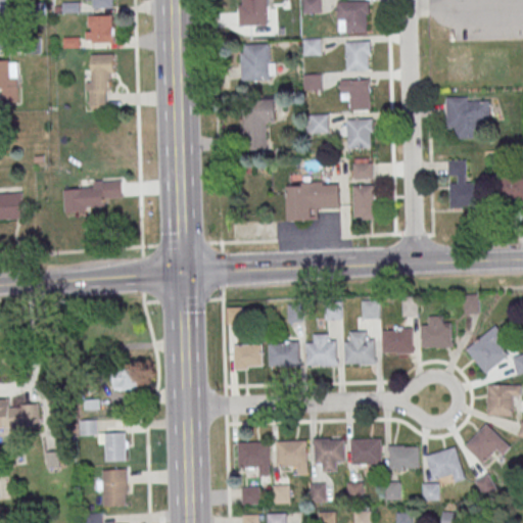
[(0,0),(0,13),(10,13),(9,0),(0,0)]
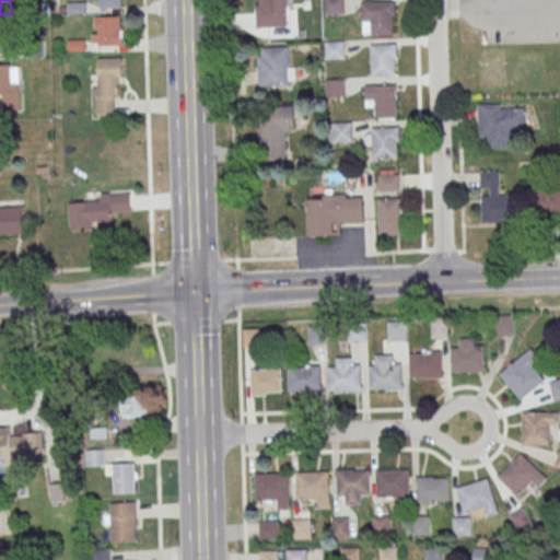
[(296,6),(287,6),(286,0),(256,0),(257,27),(296,27),(296,6)]
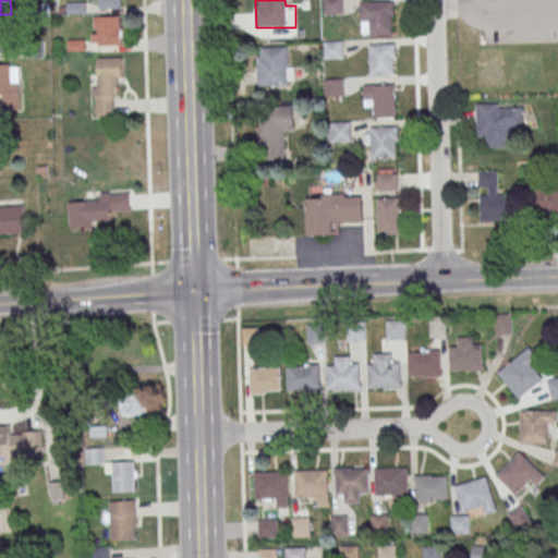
[(342,13),(341,0),(324,0),(325,13),(342,13)]
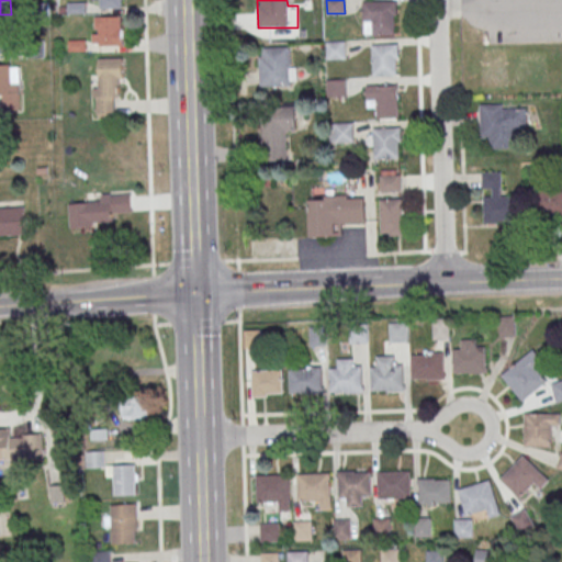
[(397,34),(397,1),(363,1),(363,34),(397,34)]
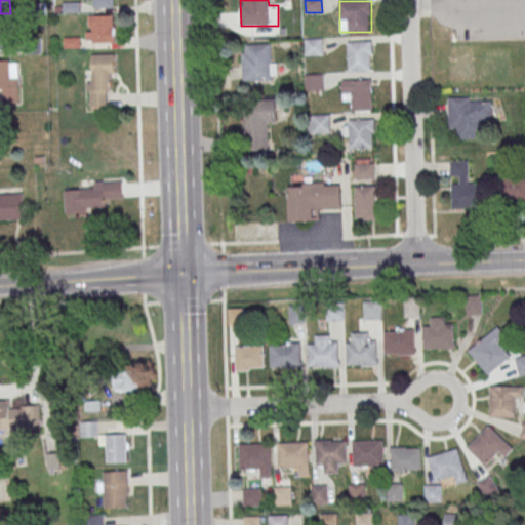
[(87,15),(87,42),(115,42),(115,15),(87,15)]
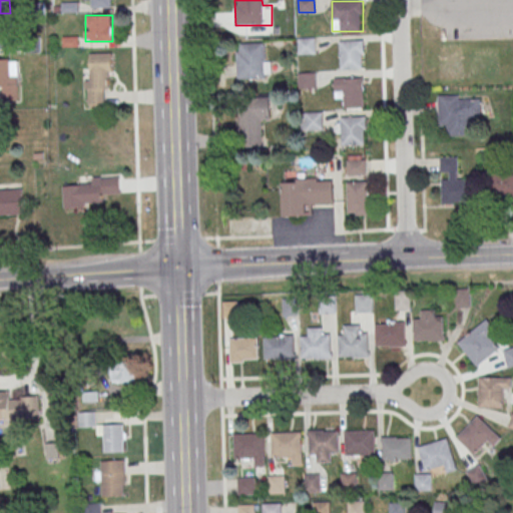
[(299,38),(299,54),(316,54),(316,38),(299,38)]
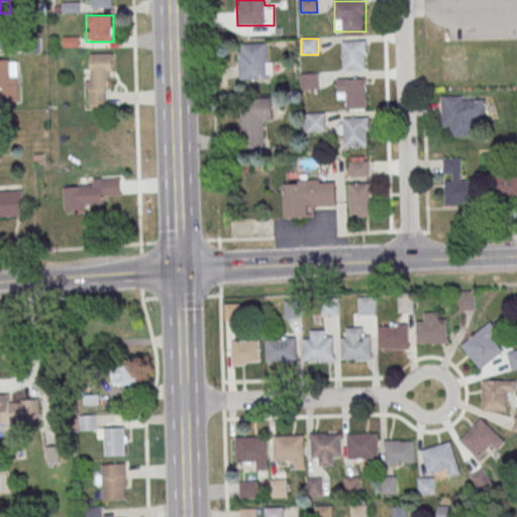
[(343,40),(343,69),(368,69),(368,40),(343,40)]
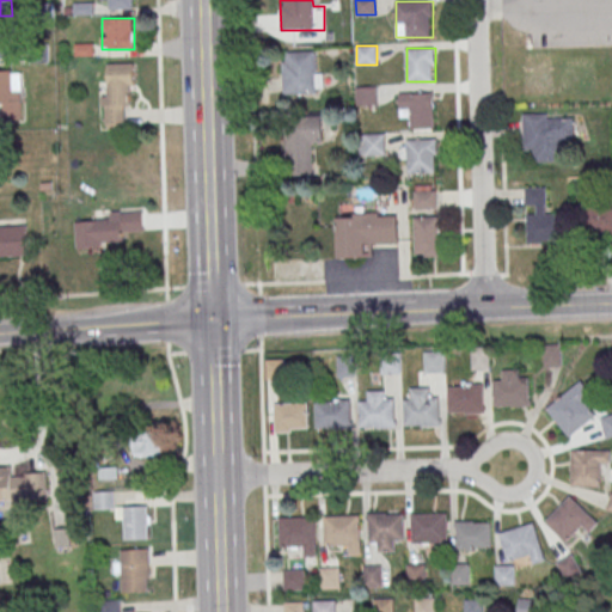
[(319,51),(282,51),(282,95),(319,95),(319,51)]
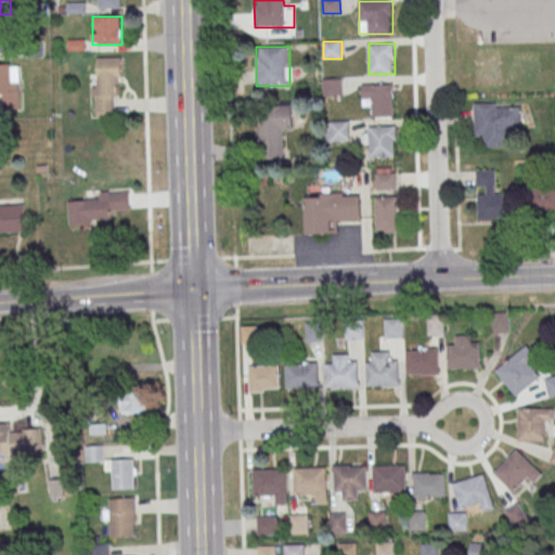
[(121,57),(93,57),(93,114),(113,114),(113,97),(121,97),(121,57)]
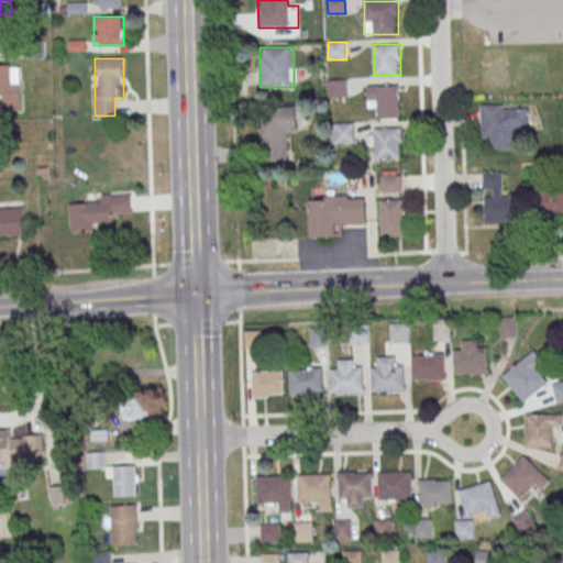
[(0,64),(11,64),(11,67),(20,67),(21,111),(3,111),(2,95),(0,95),(0,64)]
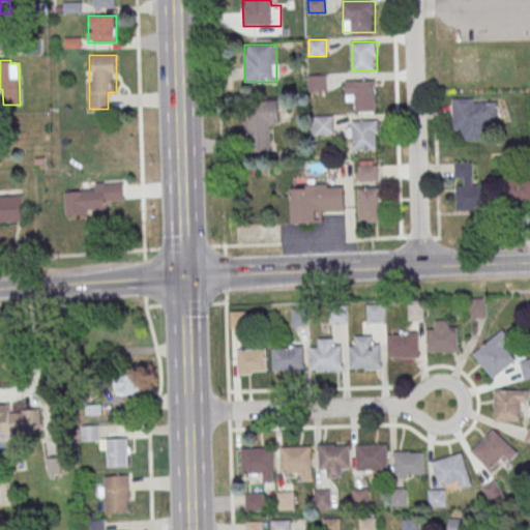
[(326,75),(308,75),(308,90),(326,90),(326,75)]
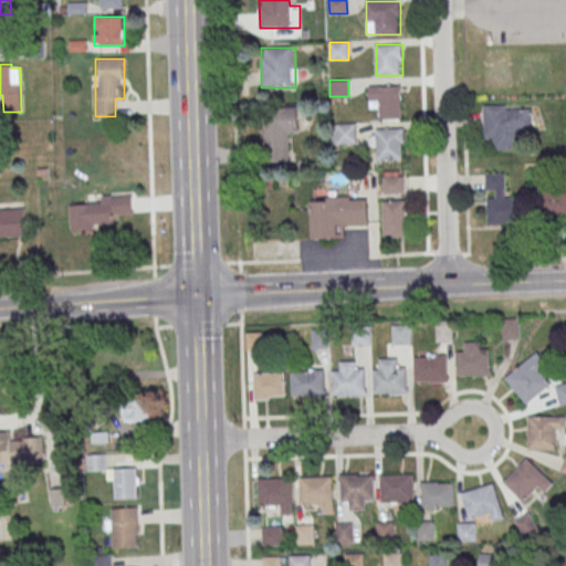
[(369,86),(369,108),(380,108),(380,119),(402,119),(402,86),(369,86)]
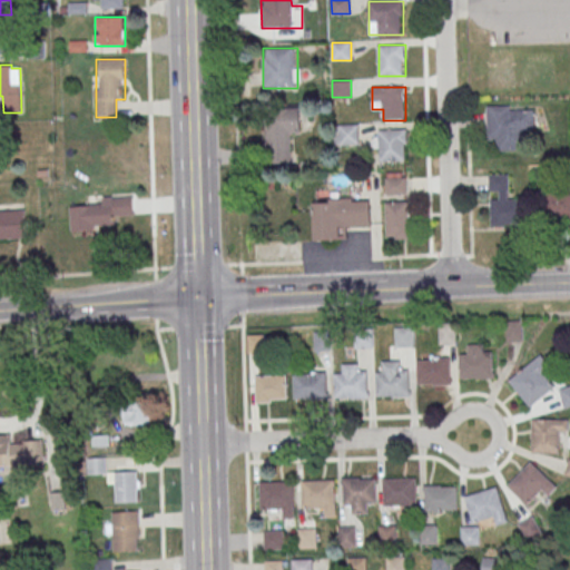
[(487,107),(488,139),(498,139),(499,150),(526,149),(526,137),(534,137),(534,106),(487,107)]
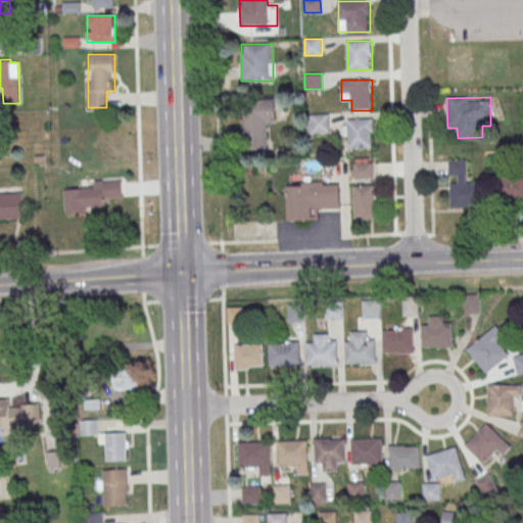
[(244,149),(267,149),(267,122),(275,122),(275,99),(244,99),(244,149)]
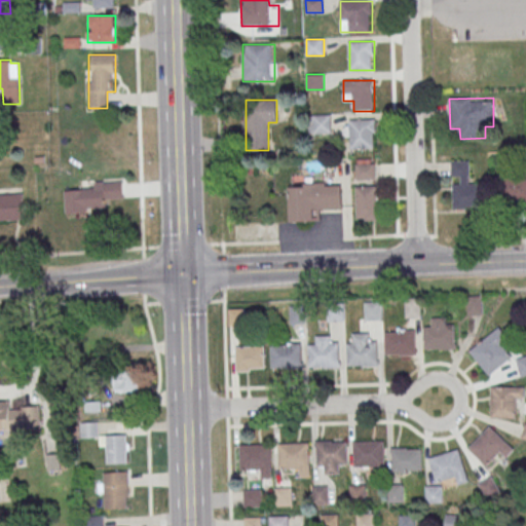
[(312,134),(331,134),(331,116),(312,116),(312,134)]
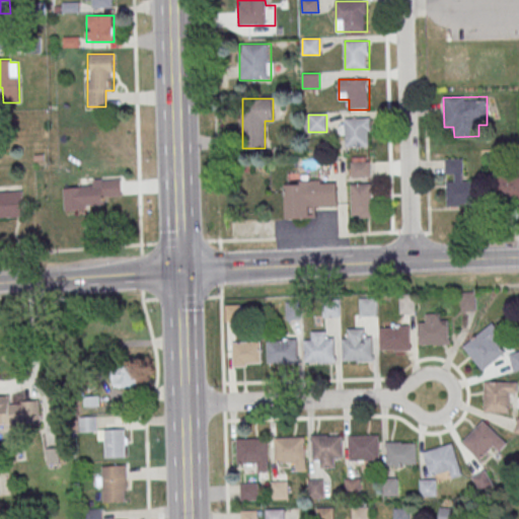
[(345,146),(369,146),(369,118),(345,118),(345,146)]
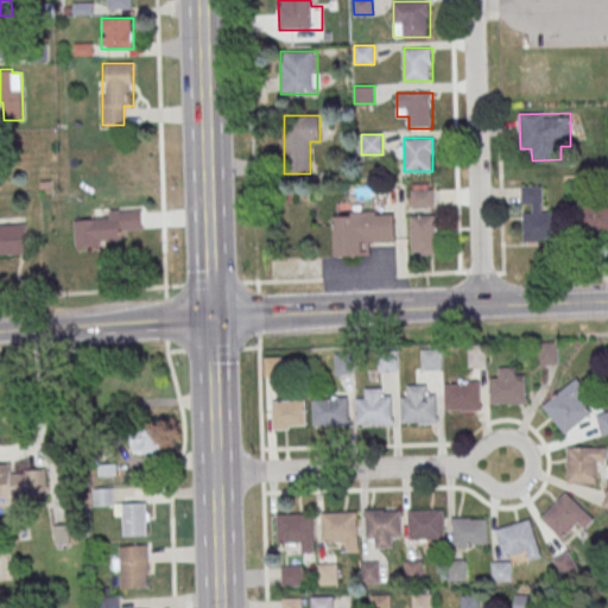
[(434,184),(411,184),(411,207),(434,207),(434,184)]
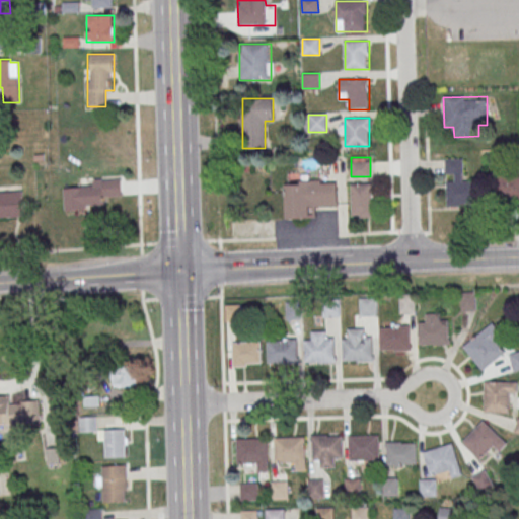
[(463,158),(446,158),(447,208),(474,208),(474,180),(463,180),(463,158)]
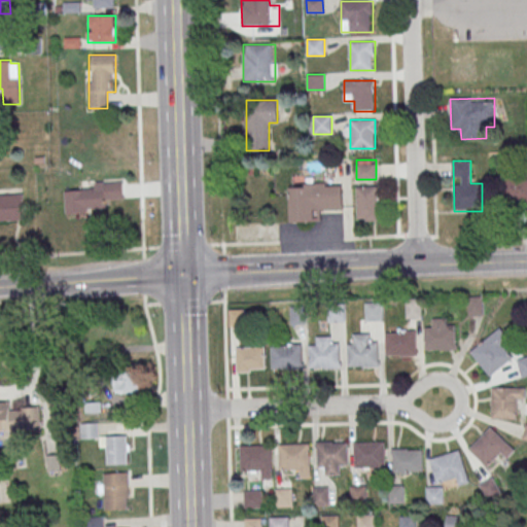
[(526,175),(499,176),(499,205),(526,205),(526,175)]
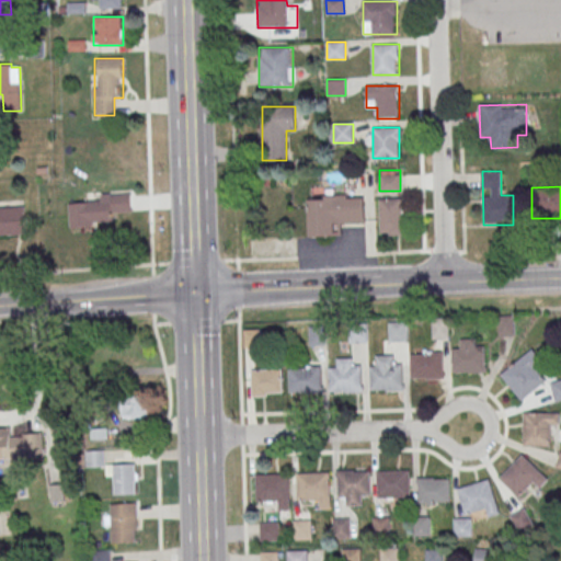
[(69,227),(114,225),(113,213),(132,213),(130,193),(100,194),(100,201),(68,202),(69,227)]
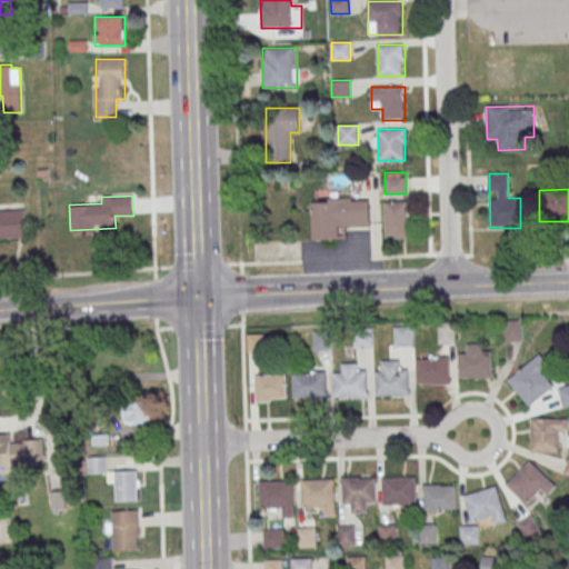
[(371,226),(370,199),(312,200),(313,240),(339,239),(338,226),(371,226)]
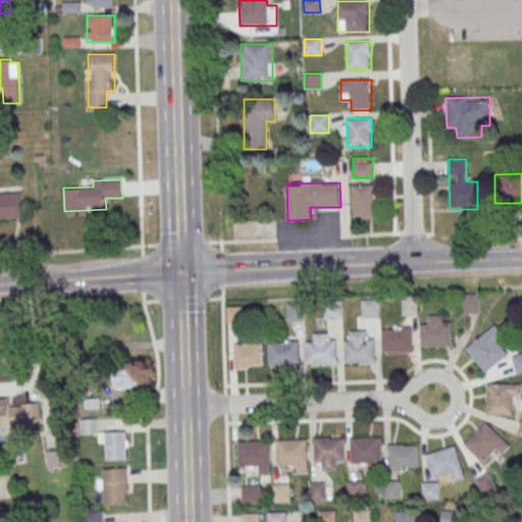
[(374,219),(374,185),(353,185),(353,219),(374,219)]
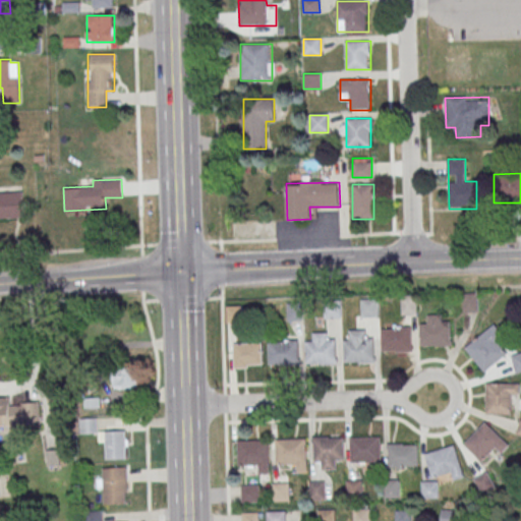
[(0,218),(23,219),(23,191),(0,190),(0,218)]
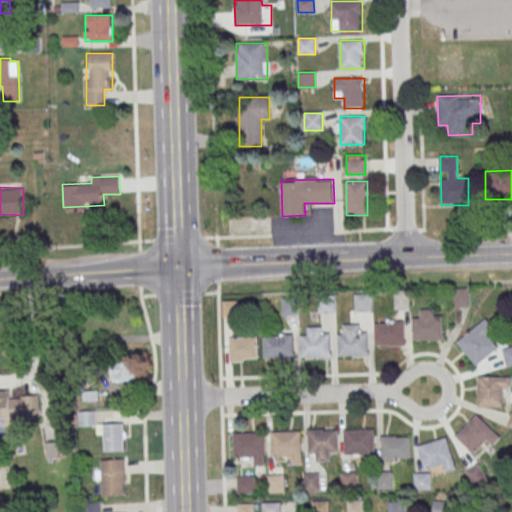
[(455,288),(455,307),(470,307),(470,288),(455,288)]
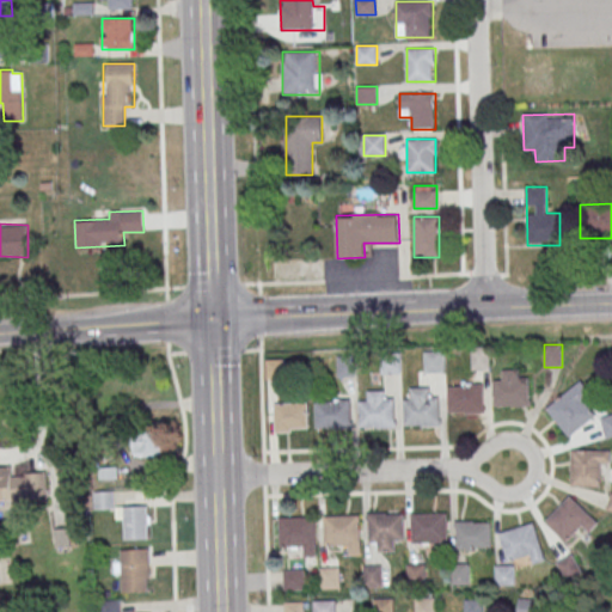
[(471,347),(471,369),(489,369),(489,347),(471,347)]
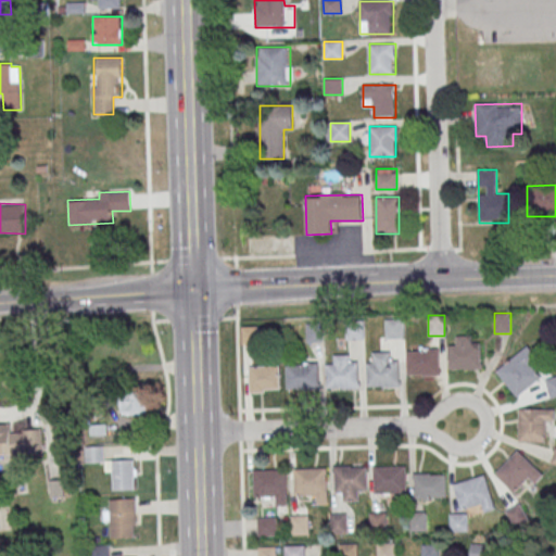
[(405,338),(405,318),(386,318),(386,338),(405,338)]
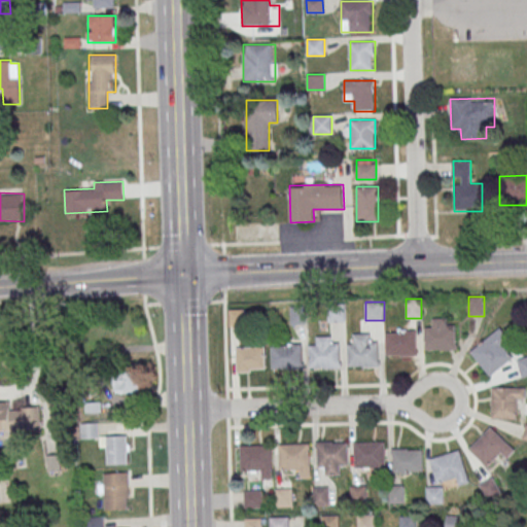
[(306,324),(306,307),(290,307),(290,324),(306,324)]
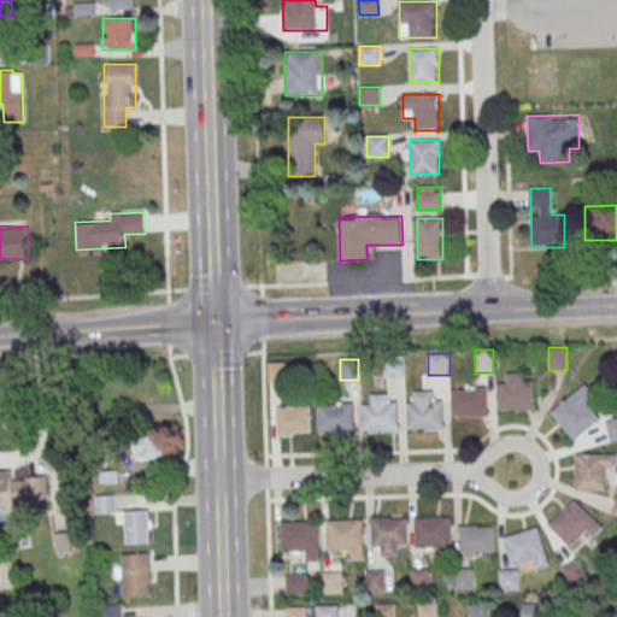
[(268,381),(285,381),(285,364),(268,364),(268,381)]
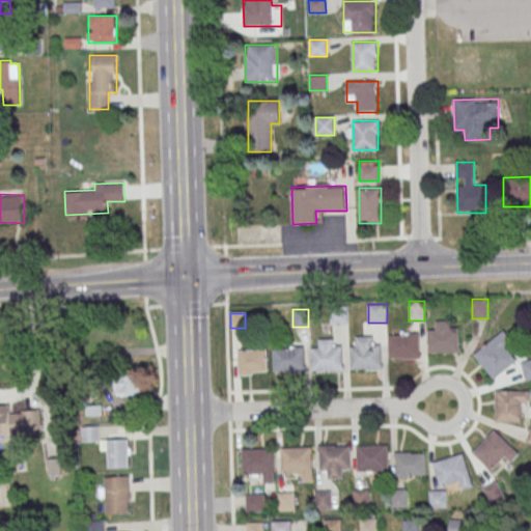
[(459,322),(432,322),(432,330),(428,330),(428,353),(459,353),(459,322)]
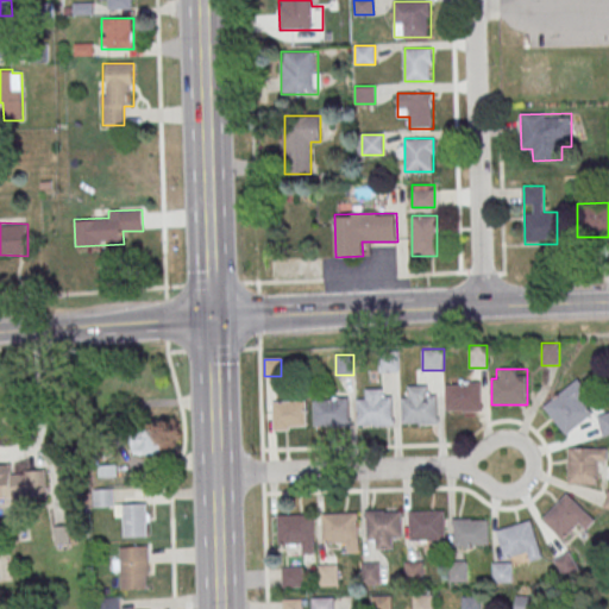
[(592,415),(583,403),(591,397),(578,380),(544,406),(565,435),(592,415)]
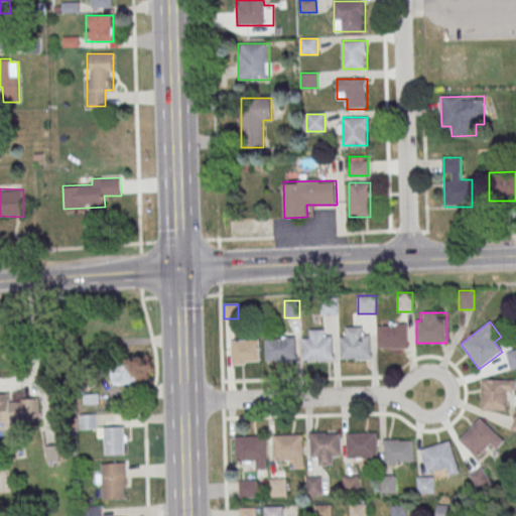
[(378,348),(408,348),(408,324),(378,324),(378,348)]
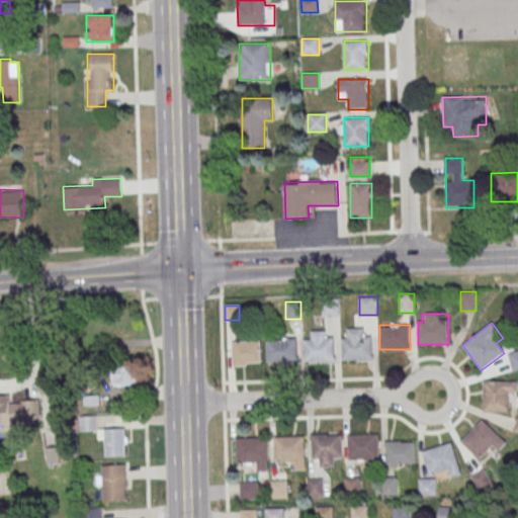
[(342,361),(373,361),(373,339),(362,339),(362,328),(342,328),(342,361)]
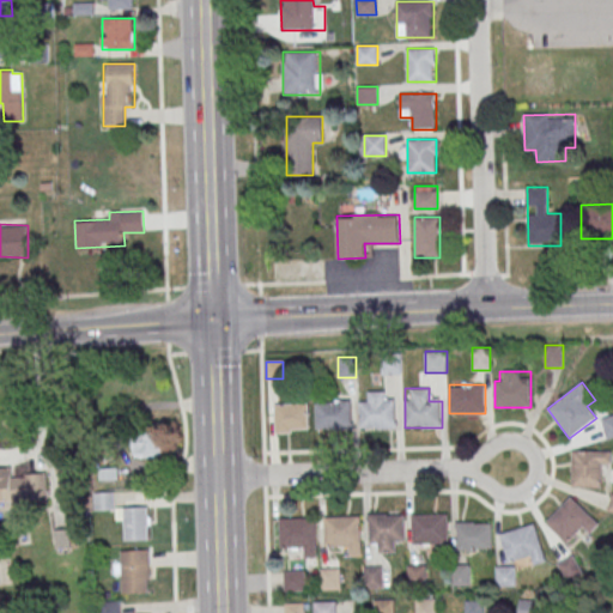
[(396,429),(396,393),(360,393),(360,429),(396,429)]
